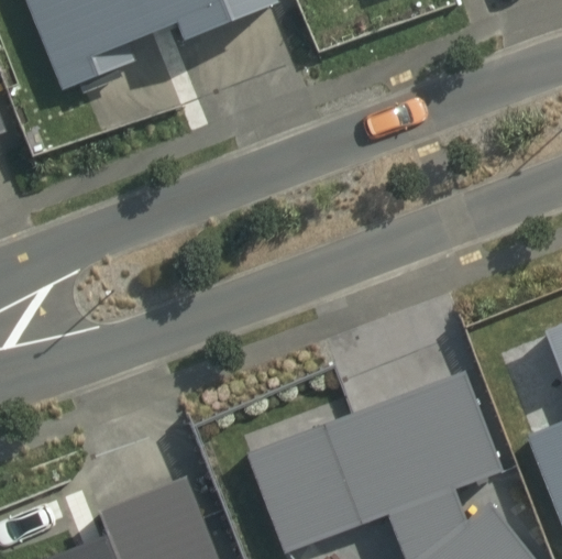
[(134,47),(187,26),(195,44),(289,6),(287,0),(28,0),(67,94),(85,87),(88,98),(129,81),(124,72),(141,65),(134,47)]
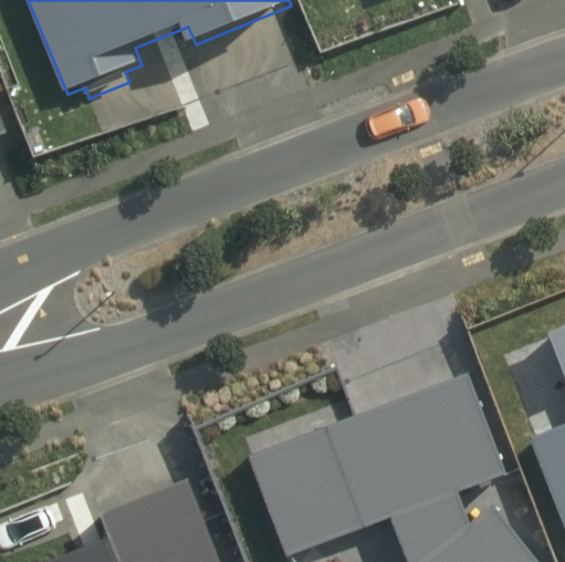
[(0,94),(0,141),(16,135),(0,94)]
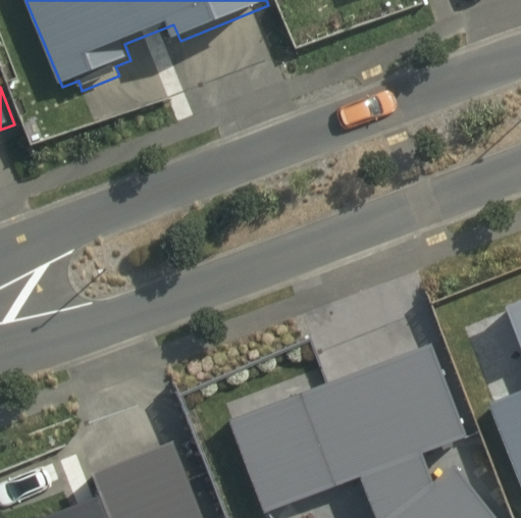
[(520,299),(503,307),(520,355),(520,391),(489,405),(520,487),(520,299)]
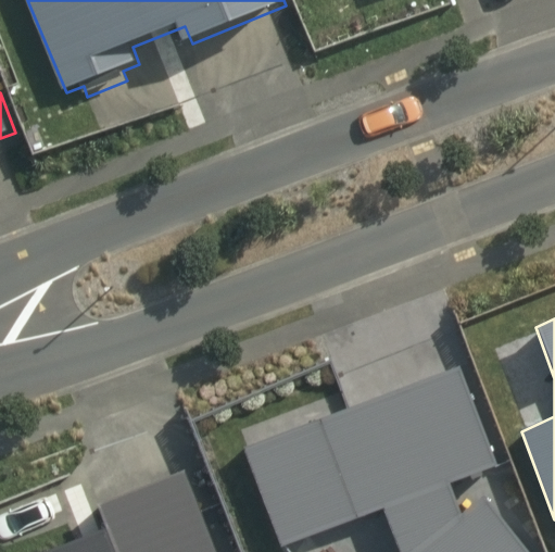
[(530,551),(486,494),(461,512),(449,486),(499,467),(461,365),(242,448),(280,548),(381,509),(399,551),(530,551)]
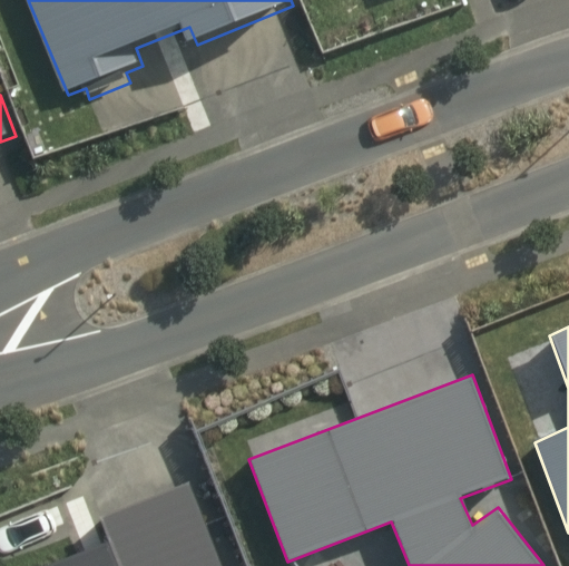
[(107,542),(41,565),(221,565),(190,484),(98,516),(107,542)]
